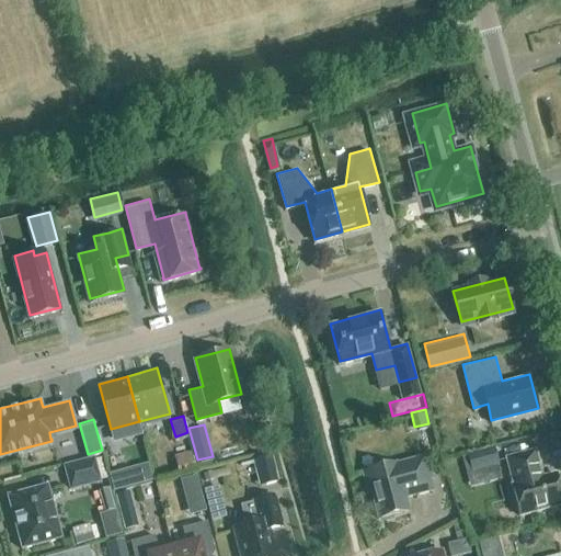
[(116,452),(112,435),(99,439),(104,455),(116,452)]
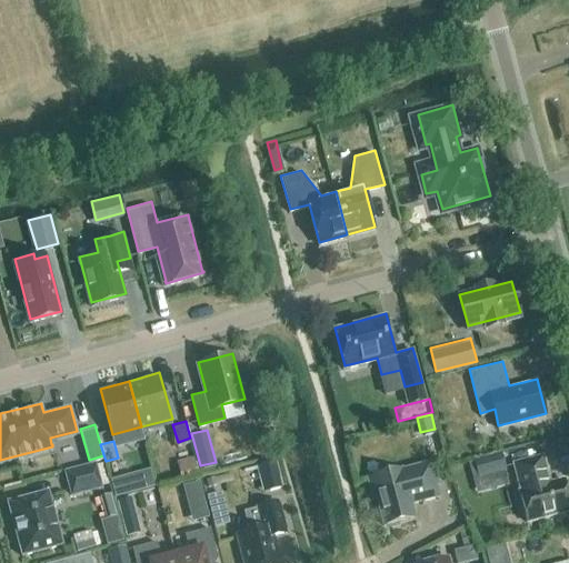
[(506,466),(501,448),(473,455),(478,473),(506,466)]
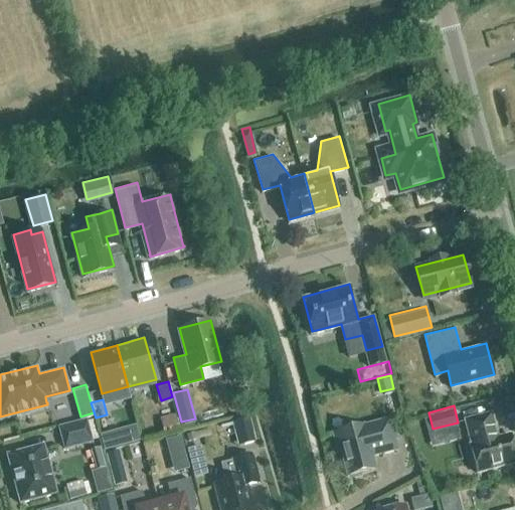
[(164,430),(180,426),(176,409),(160,414),(164,430)]
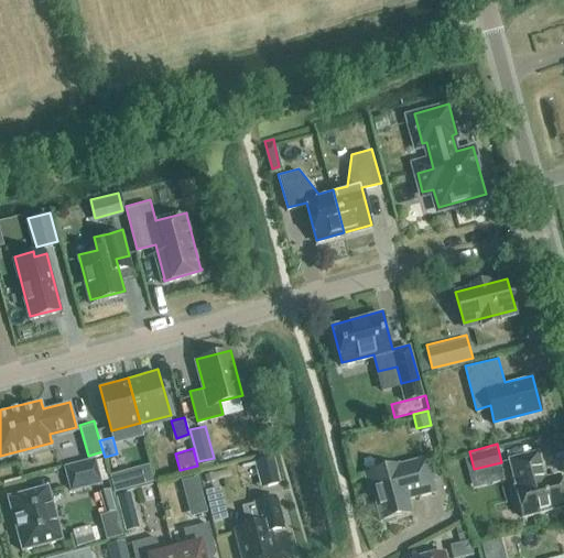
[(563,503),(563,499),(557,472),(544,476),(538,449),(508,457),(516,483),(513,483),(521,514),(563,503)]
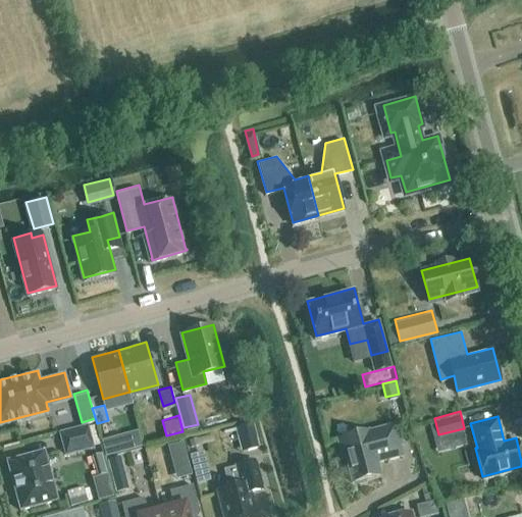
[(259,445),(252,419),(235,424),(242,450),(259,445)]
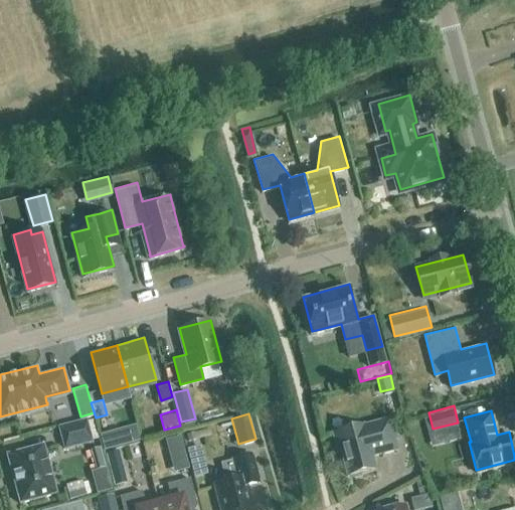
[(88,416),(57,423),(63,446),(96,439),(88,416)]
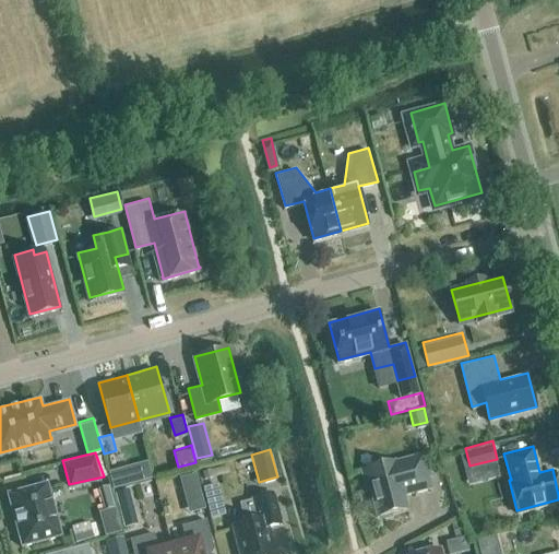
[(394,458),(361,467),(367,487),(370,487),(377,514),(379,513),(384,516),(391,514),(393,508),(406,505),(403,492),(430,484),(421,452),(394,459),(394,458)]
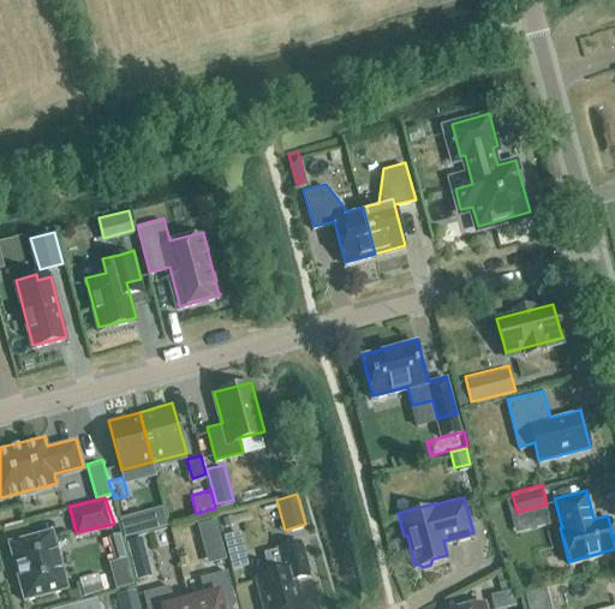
[(145,527),(141,509),(119,515),(124,533),(145,527)]
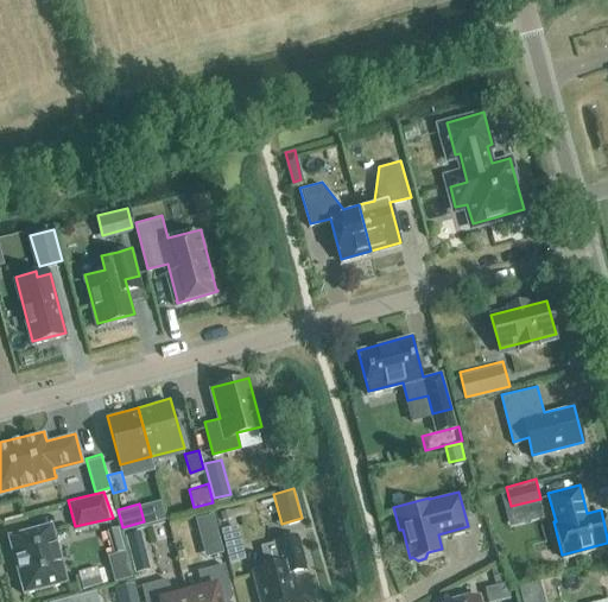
[(213,511),(195,515),(198,531),(216,526),(213,511)]
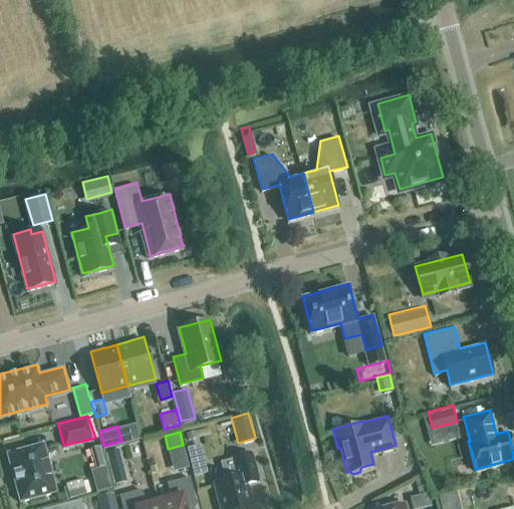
[(55,490),(43,442),(7,452),(20,499),(55,490)]
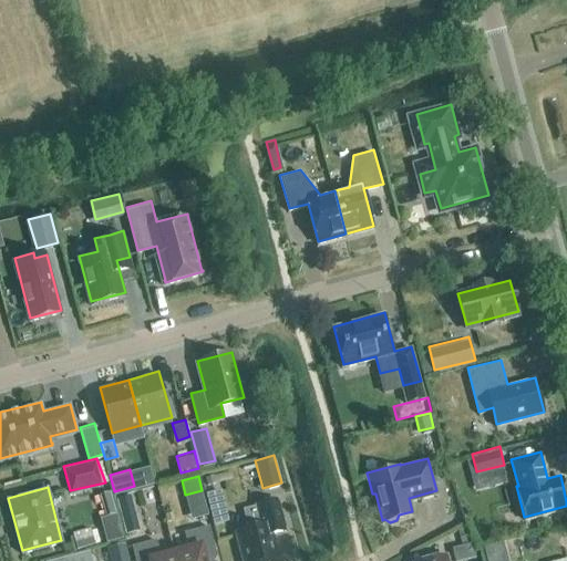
[(214,521),(229,517),(220,487),(206,491),(214,521)]
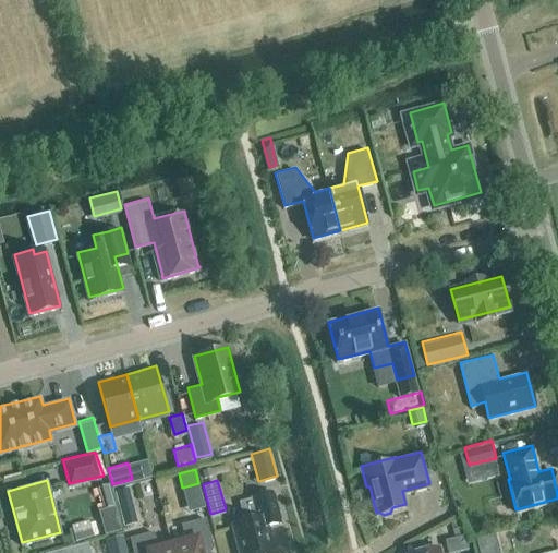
[(105,507),(113,505),(108,482),(99,484),(105,507)]
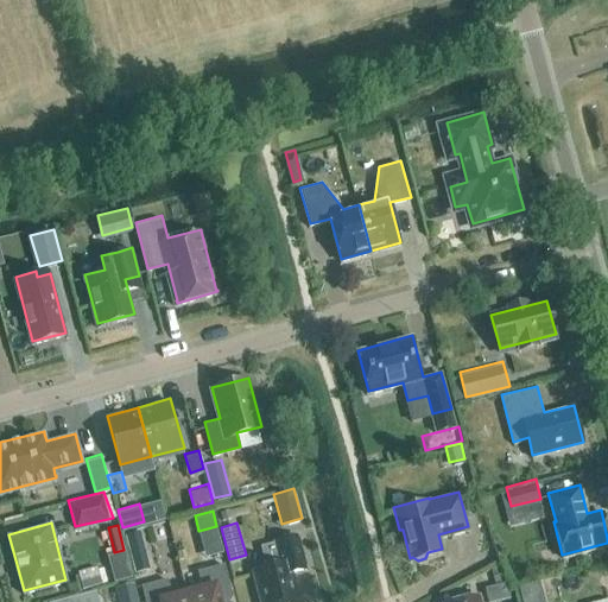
[(126,533),(135,570),(150,566),(140,530),(126,533)]
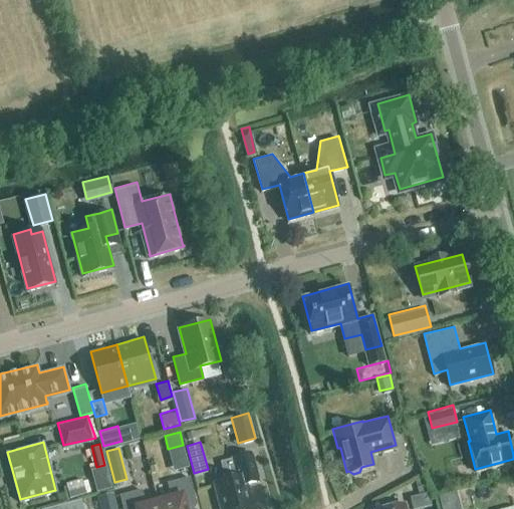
[(225,478),(213,481),(220,508),(254,508),(246,481),(258,478),(251,450),(220,459),(225,478)]
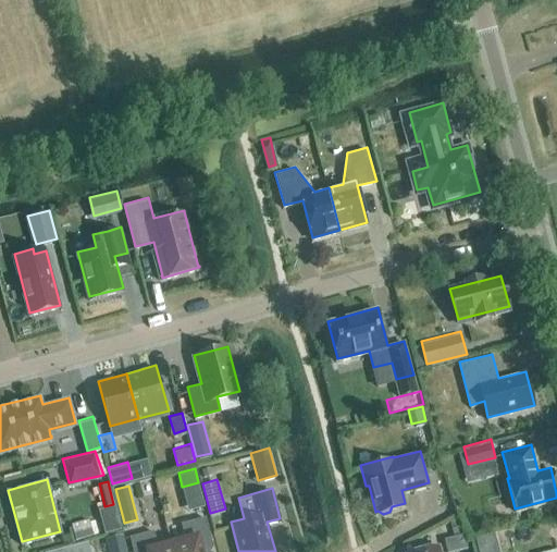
[(201,551),(200,548),(213,544),(205,514),(181,520),(185,538),(172,541),(174,551),(201,551)]
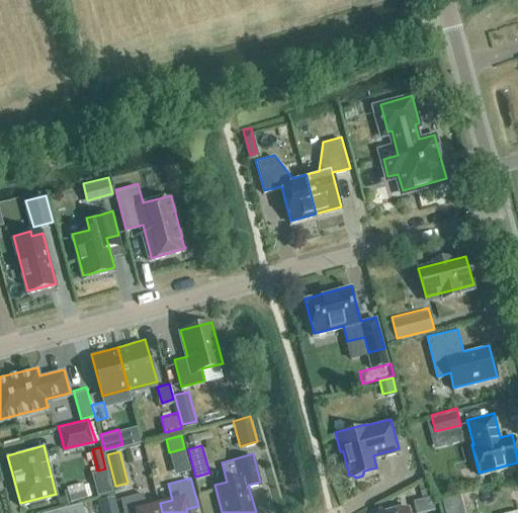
[(69,483),(71,495),(84,492),(82,481),(69,483)]
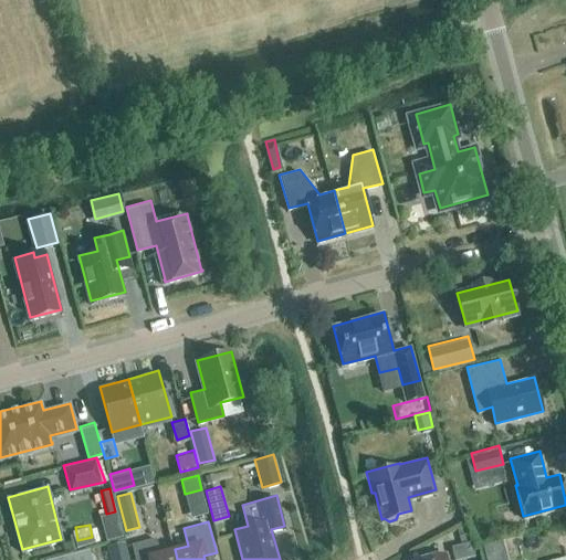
[(177,559),(175,549),(160,552),(156,536),(132,542),(135,559),(177,559)]
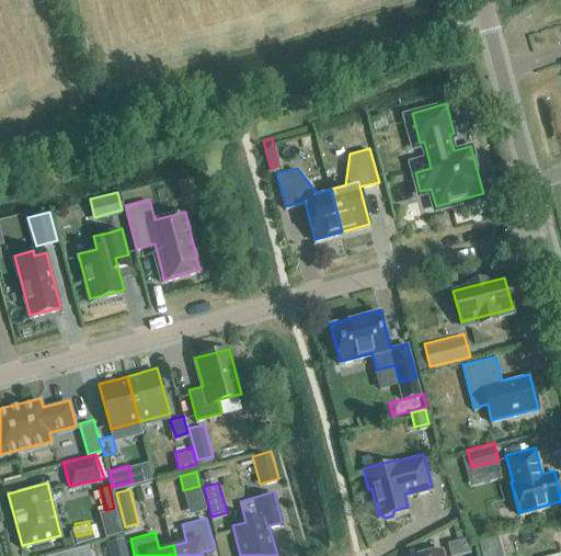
[(497,532),(478,536),(481,548),(501,544),(497,532)]
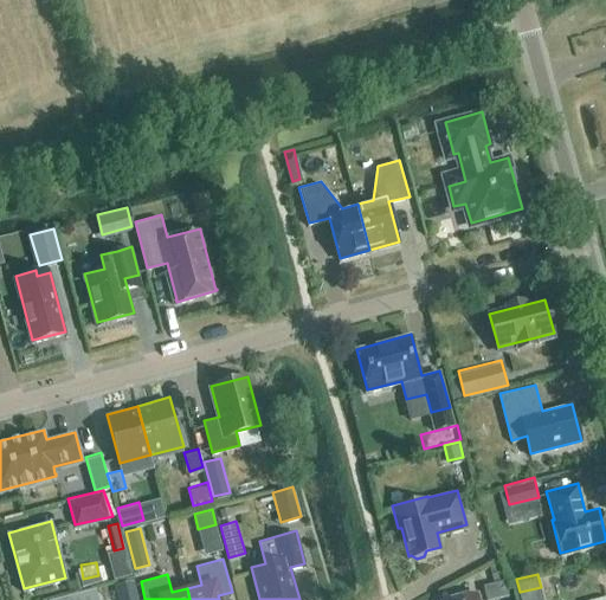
[(507,593),(503,578),(482,584),(485,598),(507,593)]
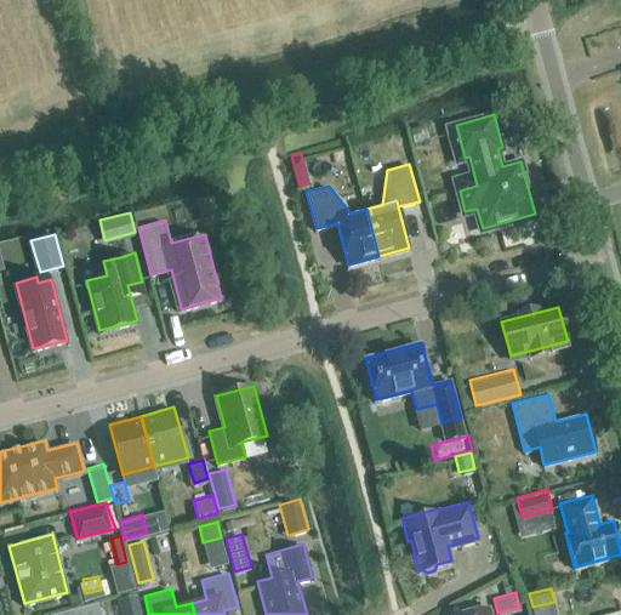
[(141,614),(136,593),(118,598),(121,614),(141,614)]
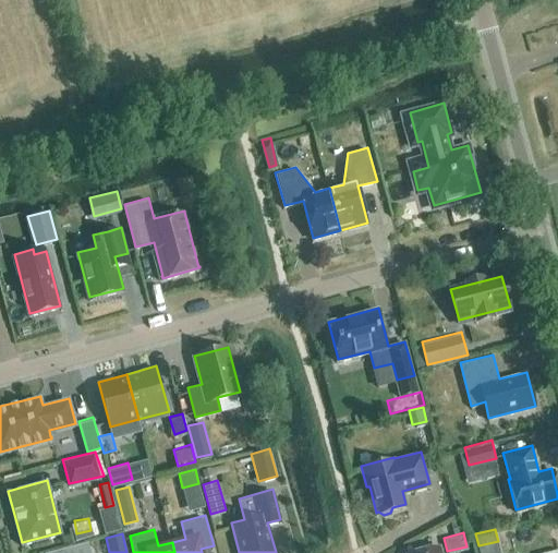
[(91,552),(87,539),(59,548),(60,552),(91,552)]
